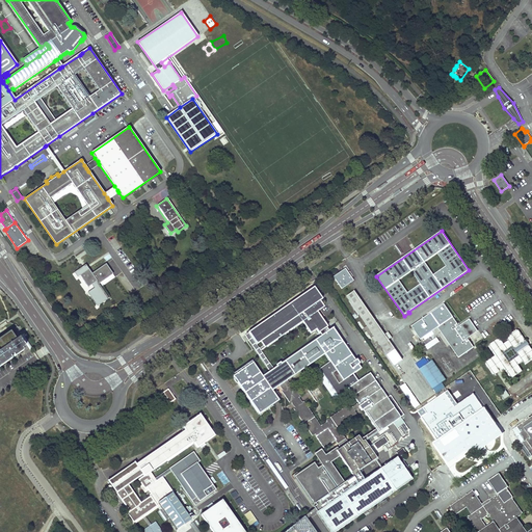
[(81,274),(89,268),(86,264),(75,271),(78,276),(81,274)]
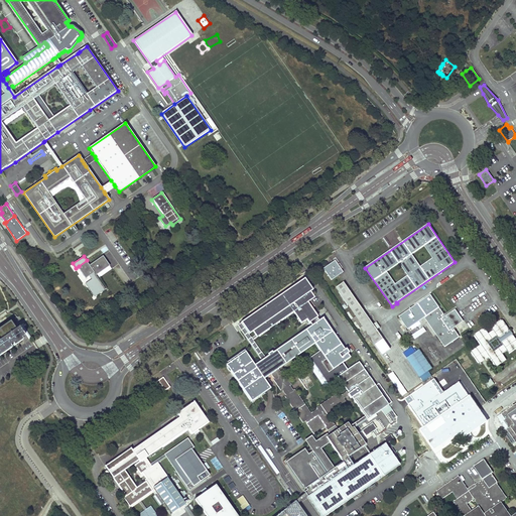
[(343,272),(335,261),(323,268),(331,280),(343,272)]
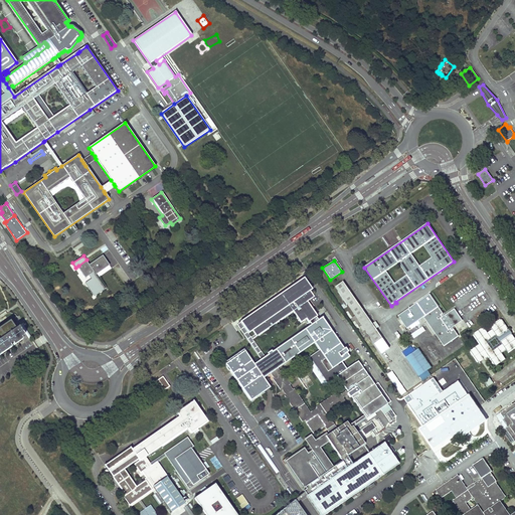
[(363,331),(365,330),(374,343),(382,338),(343,282),(336,287),(355,316),(360,322),(362,326),(360,327),(363,331)]
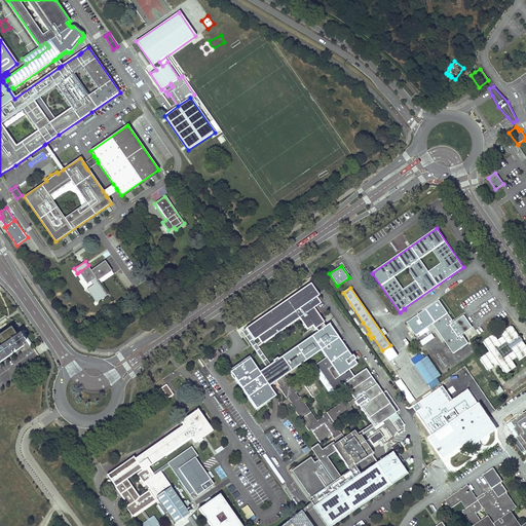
[(250,359),(229,371),(254,411),(273,400),(270,370),(313,441),(344,438),(292,470),(326,525),(329,525),(408,479),(393,454),(359,475),(353,466),(377,452),(324,420),(316,424),(286,374),(320,353),(326,407),(342,378),(371,424),(400,421),(368,369),(359,374),(307,290),(241,329),(263,364),(261,344),(298,322),(320,334),(258,371),(250,359)]
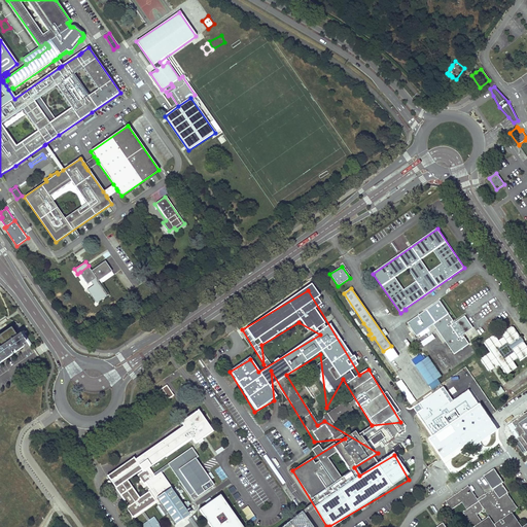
[(453,320),(440,302),(408,323),(418,338),(429,330),(430,331),(435,327),(436,328),(434,330),(443,343),(446,341),(454,354),(469,343),(464,337),(462,338),(461,336),(473,327),(464,315),(452,324),(451,322),(453,320)]
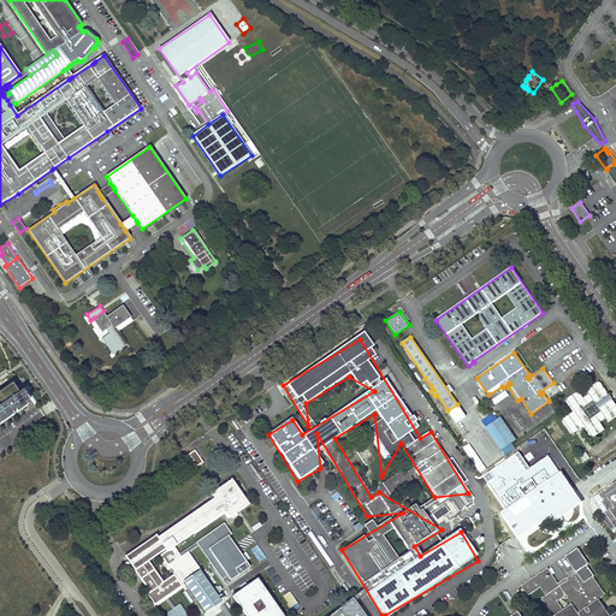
[(431,394),(424,383),(421,385),(428,396),(431,394)]
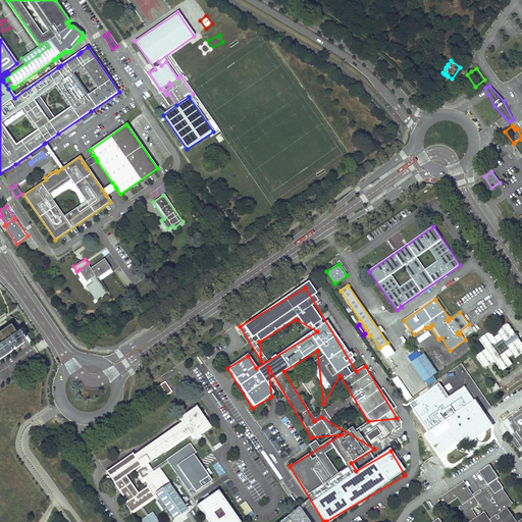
[(490,331),(479,338),(486,349),(476,356),(485,368),(494,361),(502,371),(512,364),(508,358),(513,355),(515,357),(521,352),(521,344),(519,340),(519,338),(516,334),(509,324),(498,331),(499,334),(494,337),(490,331)]
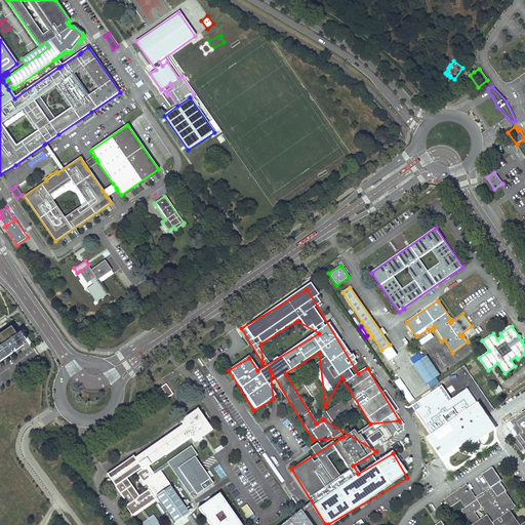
[(22,344),(26,341),(19,333),(16,335),(10,327),(0,334),(0,361),(12,354),(10,352),(13,350),(14,352),(24,346),(22,344)]
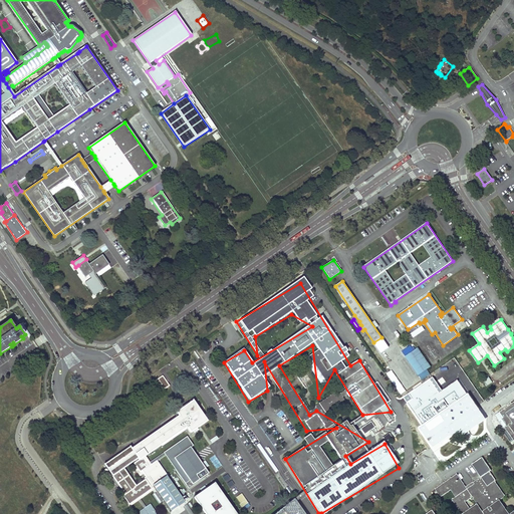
[(423,328),(422,326),(411,333),(413,335),(423,328)]
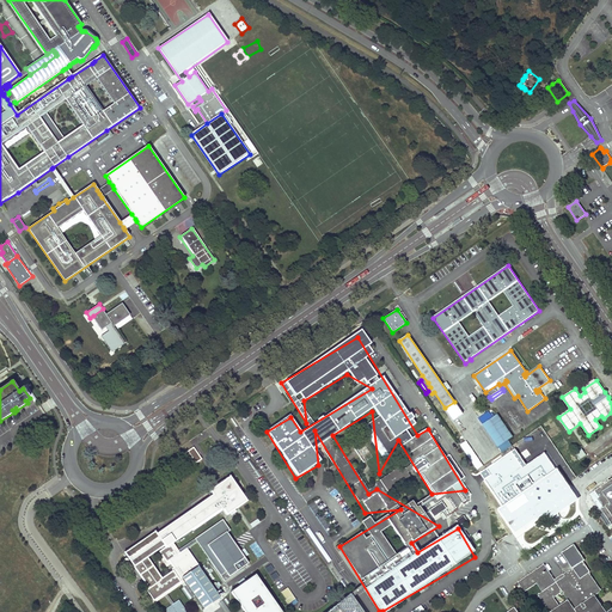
[(453,428),(438,403),(435,405),(451,429),(453,428)]
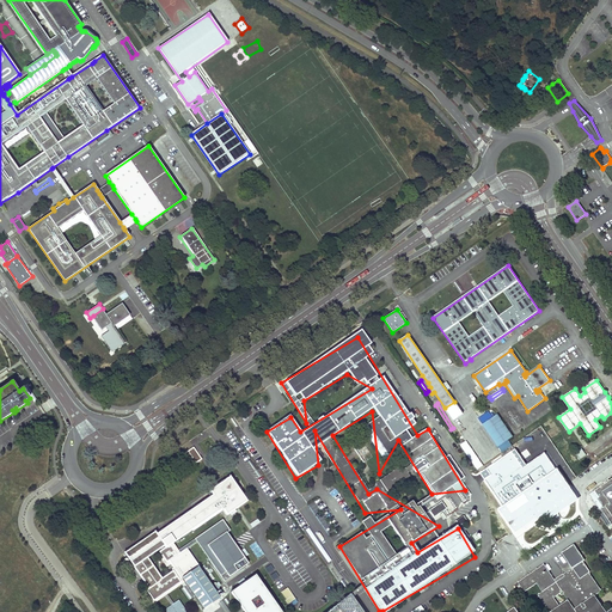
[(513,436),(497,414),(482,424),(497,446),(513,436)]
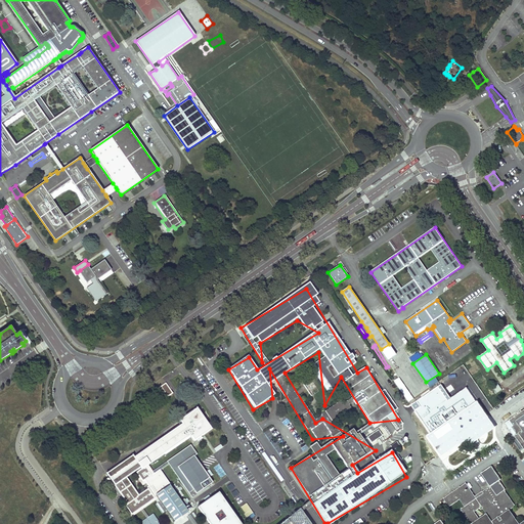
[(173,394),(166,384),(157,390),(164,400),(173,394)]
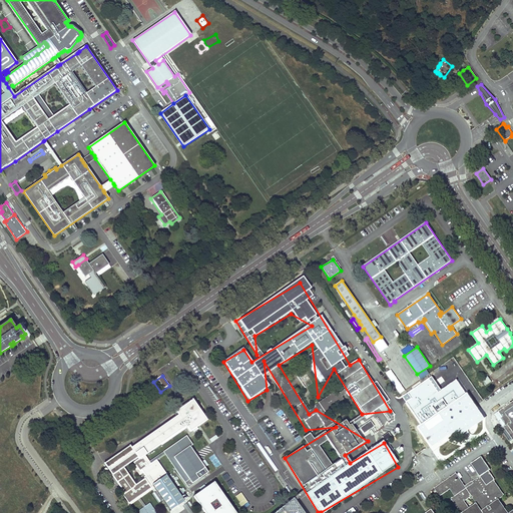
[(491,382),(487,376),(482,380),(486,386),(491,382)]
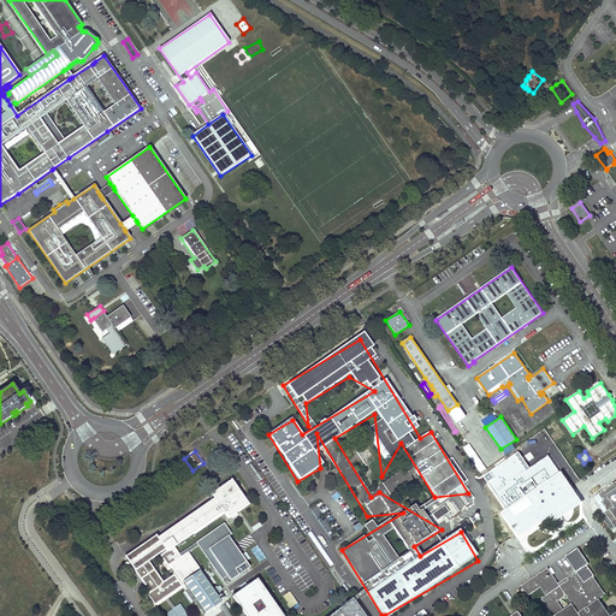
[(572,487),(562,473),(561,472),(549,456),(531,468),(519,452),(484,477),(505,509),(502,511),(520,543),(555,519),(556,521),(582,503),(572,487)]
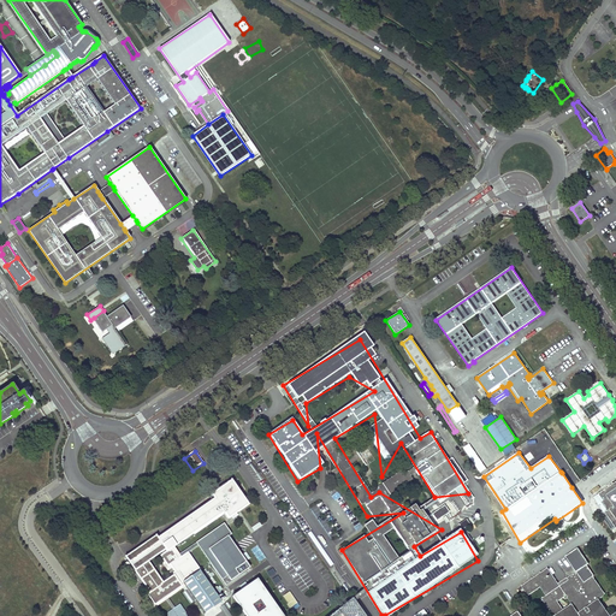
[(179,555),(177,551),(173,546),(224,511),(229,519),(231,516),(232,519),(237,515),(236,513),(248,504),(231,480),(223,486),(211,493),(214,498),(158,538),(155,535),(125,556),(149,591),(147,593),(148,594),(146,596),(154,608),(184,586),(185,585),(205,612),(221,602),(200,570),(188,552),(181,557),(179,555)]
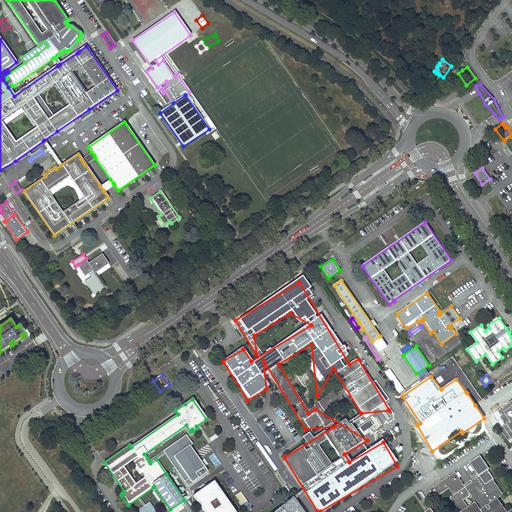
[(511,400),(493,414),(502,427),(503,426),(510,436),(511,438),(511,400)]
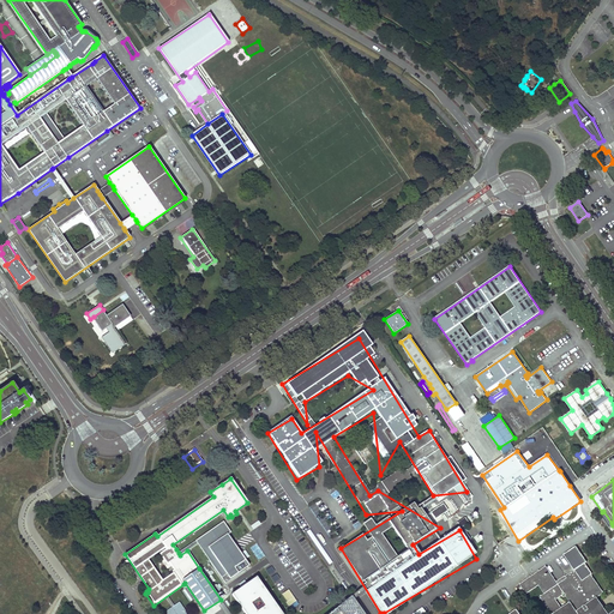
[(226,584),(252,566),(238,546),(229,534),(230,533),(224,523),(223,522),(196,541),(198,543),(226,584)]
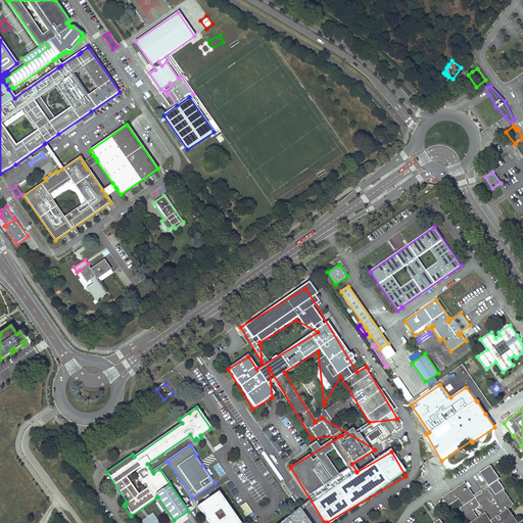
[(152,471),(153,473),(159,469),(169,463),(167,461),(152,471)]
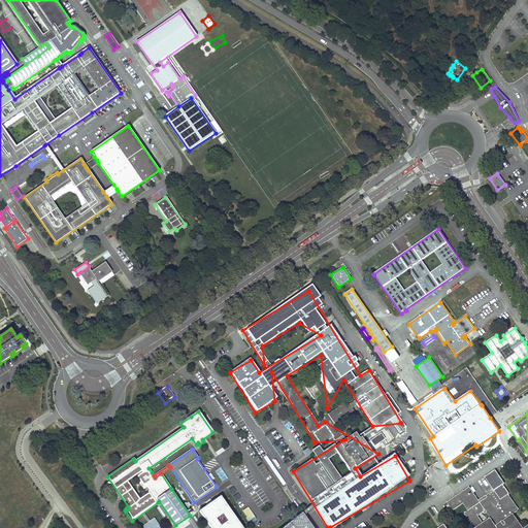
[(527,527),(527,525),(527,526),(493,472),(484,477),(494,493),(442,497),(452,512),(460,506),(474,527),(446,527),(444,525),(442,526),(441,527),(527,527)]
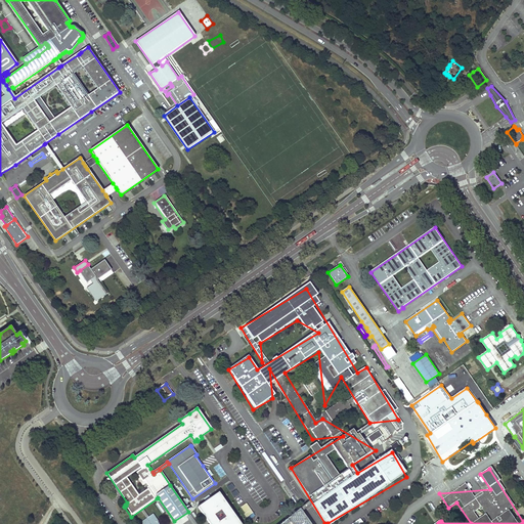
[(238,523),(219,494),(198,509),(207,523),(208,523),(238,523)]
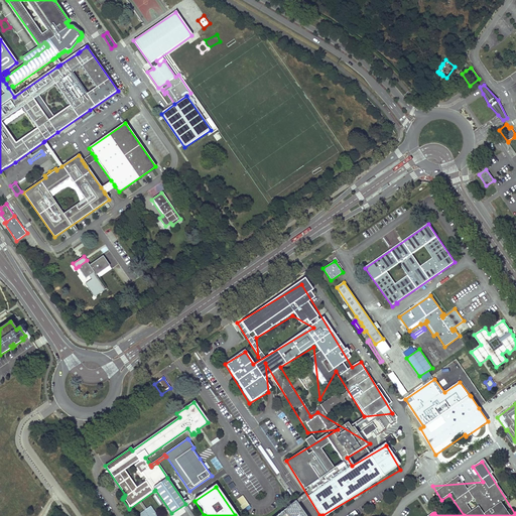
[(249,505),(243,496),(237,499),(242,506),(241,506),(243,510),(249,505)]
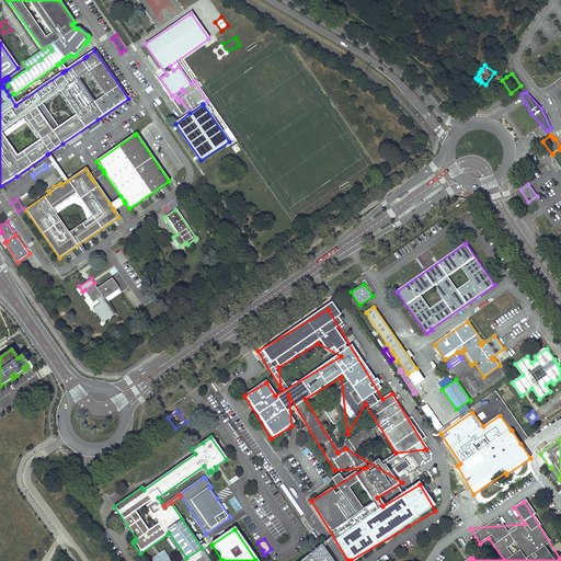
[(172,560),(164,548),(150,558),(151,560),(172,560)]
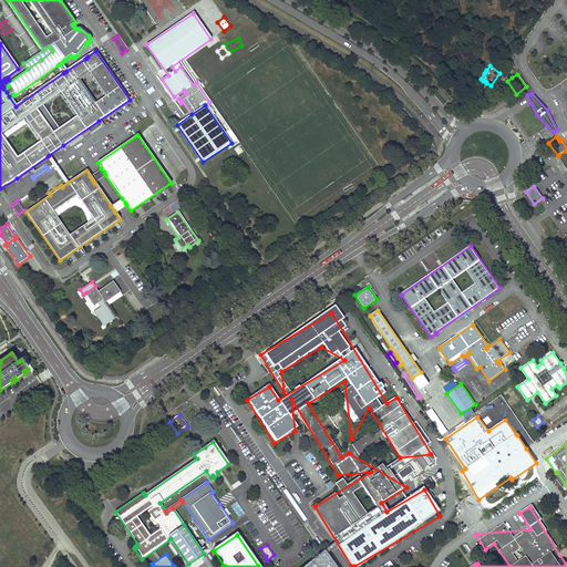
[(332,566),(323,554),(305,566),(332,566)]
